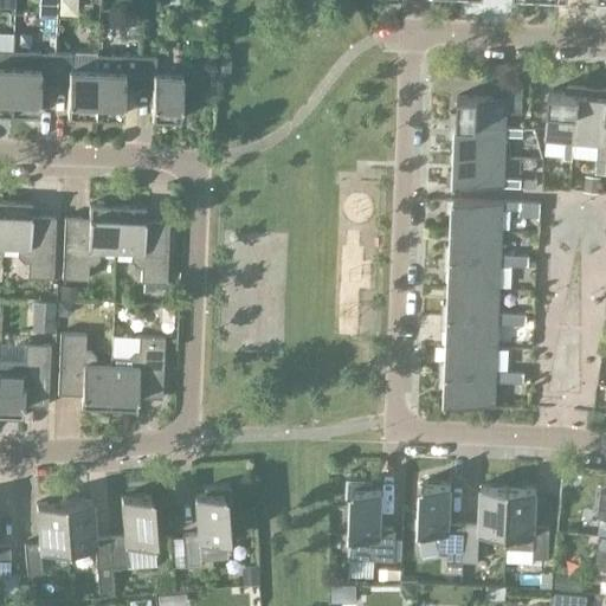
[(12,50),(0,49),(0,110),(10,111),(12,50)]
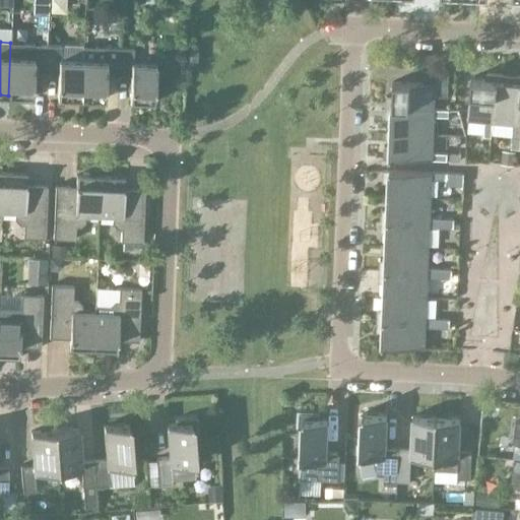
[(45,72),(46,44),(10,43),(8,95),(31,96),(33,71),(45,72)]
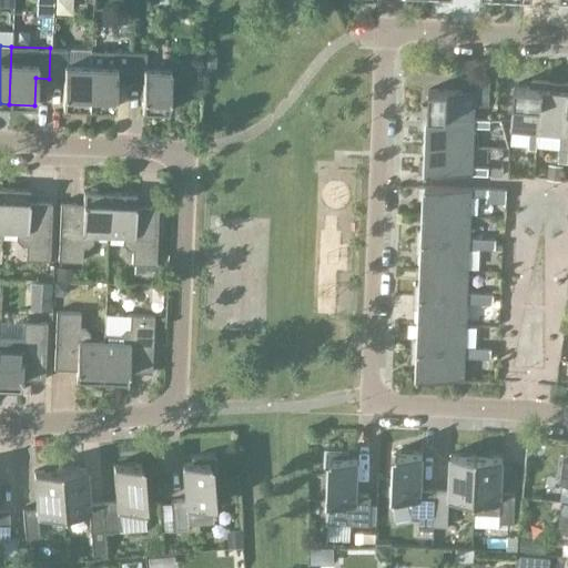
[(89,66),(66,64),(66,49),(50,48),(49,79),(62,79),(61,107),(88,108),(89,66)]
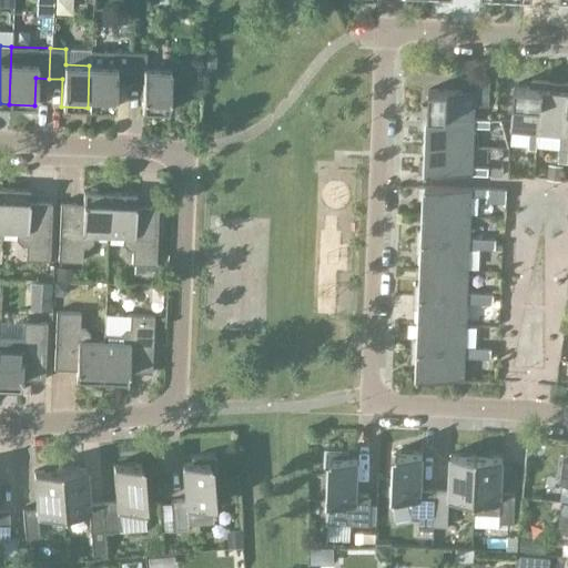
[(129,81),(130,51),(89,50),(89,66),(88,108),(113,108),(114,81),(129,81)]
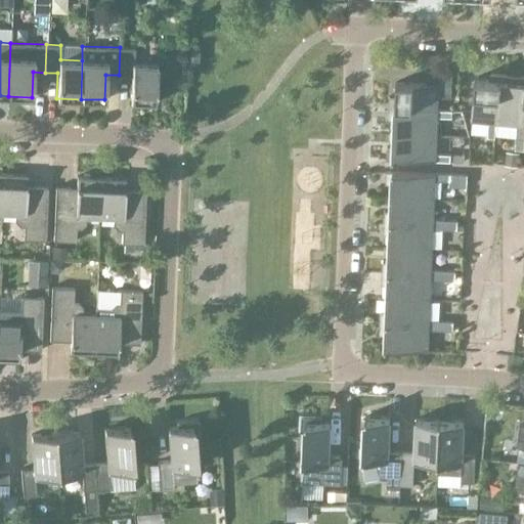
[(120,47),(119,75),(131,76),(130,100),(155,101),(155,99),(158,99),(159,83),(156,83),(156,63),(133,62),(134,48),(120,47)]
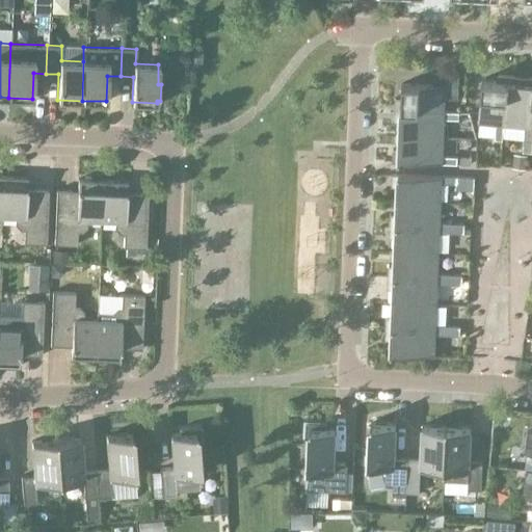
[(202,51),(192,51),(191,64),(201,64),(202,51)]
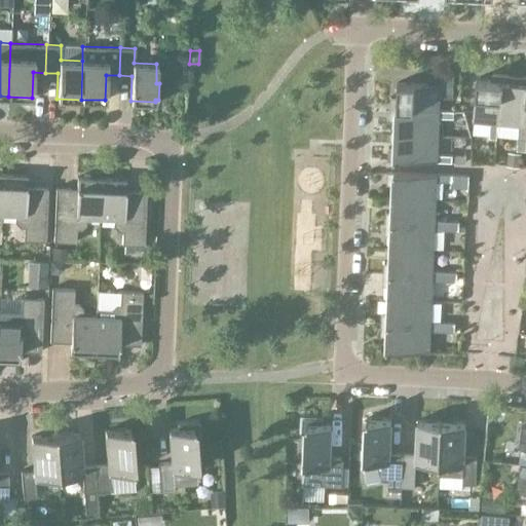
[(389,108),(439,110),(439,97),(452,98),(453,72),(427,71),(427,83),(397,82),(396,97),(389,97),(389,108)]
